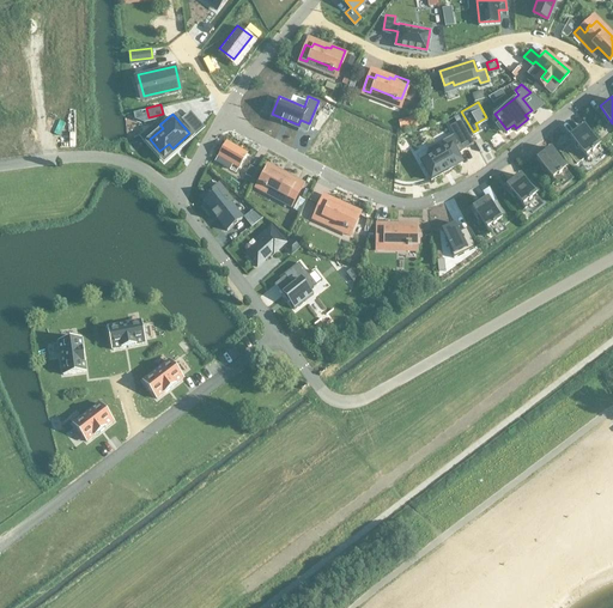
[(431,153),(420,159),(431,177),(443,171),(450,166),(462,160),(456,150),(473,141),(460,117),(450,123),(459,140),(453,144),(451,141),(441,147),(437,141),(428,146),(431,153)]
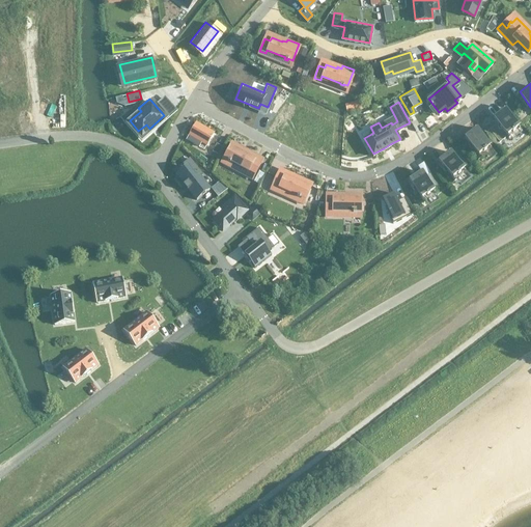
[(493,114),(507,135),(519,127),(504,106),(493,114)]
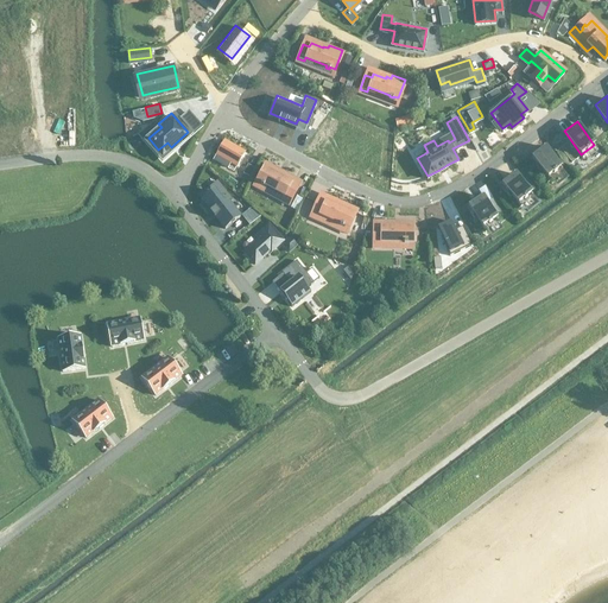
[(225,138),(216,151),(236,163),(245,150),(225,138)]
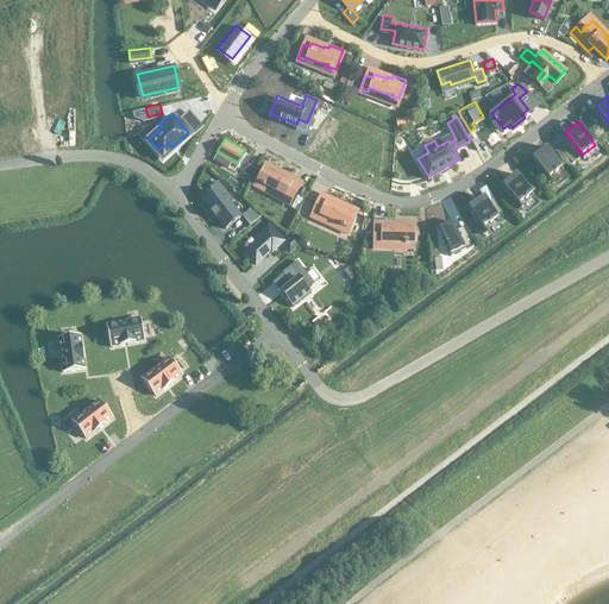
[(579,155),(570,142),(563,146),(572,159),(579,155)]
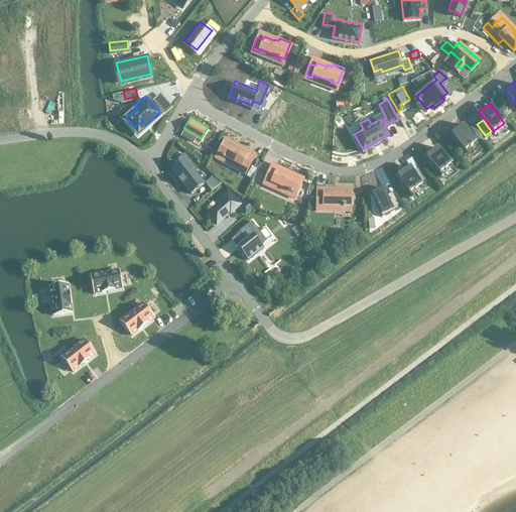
[(477,142),(462,122),(450,130),(466,150),(477,142)]
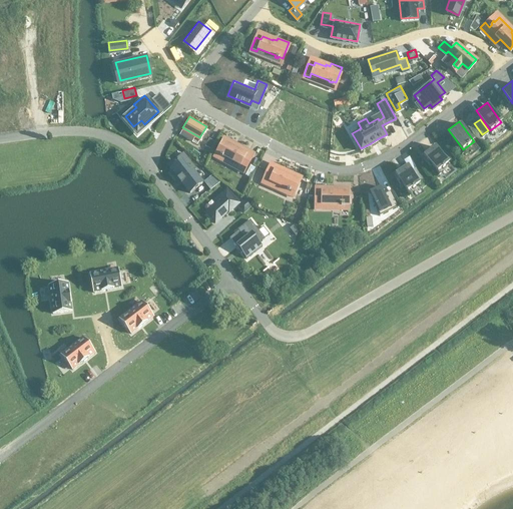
[(239,162),(237,166),(243,168),(249,157),(243,155),(245,151),(236,146),(236,145),(233,143),(234,141),(223,135),(216,149),(220,152),(219,153),(222,154),(222,153),(239,162)]
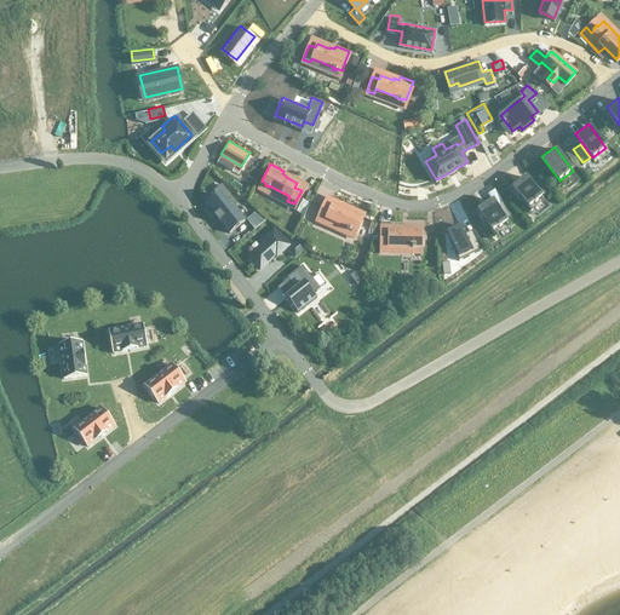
[(511,184),(529,207),(543,196),(524,173),(511,184)]
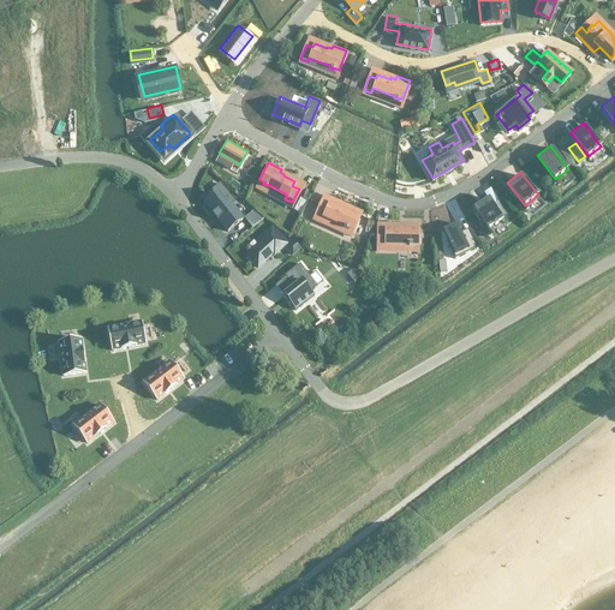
[(216,190),(206,199),(214,210),(213,211),(216,217),(219,216),(227,228),(243,216),(231,201),(227,204),(216,190)]
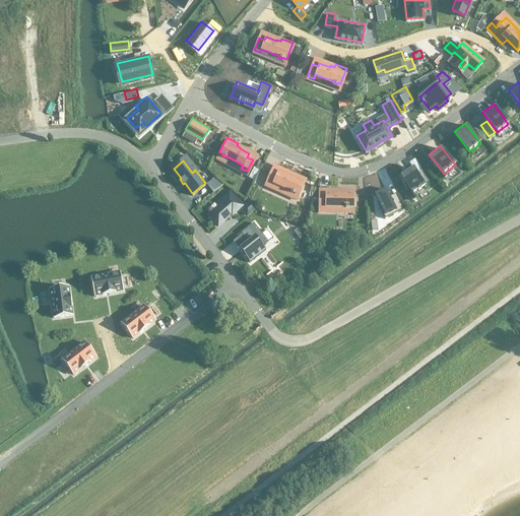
[(411,165),(400,173),(412,191),(424,184),(423,182),(429,178),(421,167),(415,171),(411,165)]
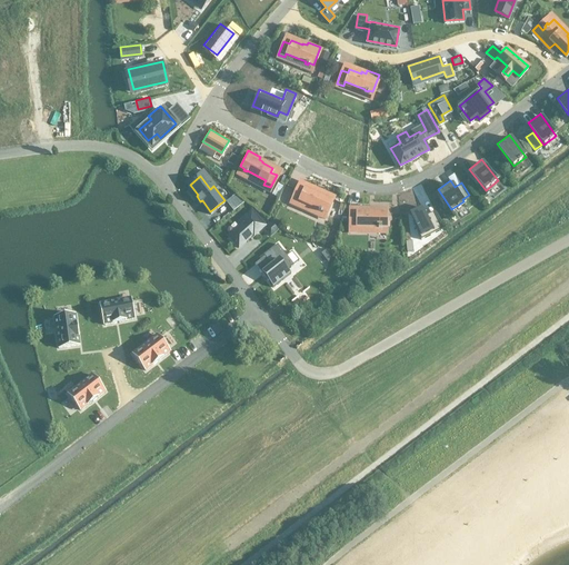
[(297,187),(291,199),(298,202),(299,198),(319,207),(318,209),(321,210),(321,208),(326,210),(333,195),(321,189),(320,191),(317,190),(316,191),(305,186),(303,189),(297,187)]
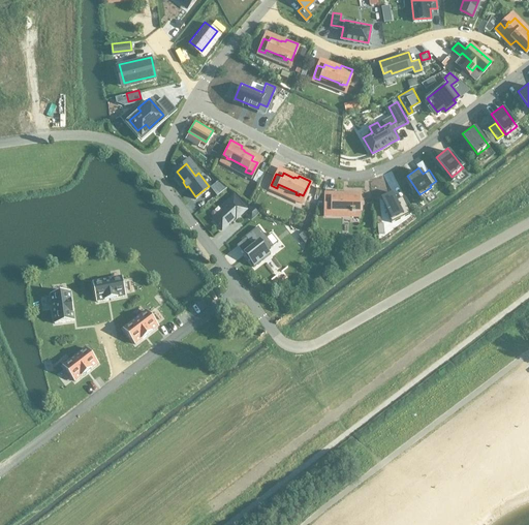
[(332,198),(325,198),(325,212),(332,212),(332,208),(351,208),(351,209),(355,209),(355,208),(360,208),(360,191),(347,191),(347,193),(343,193),(343,189),(343,187),(332,187),(332,189),(332,198)]
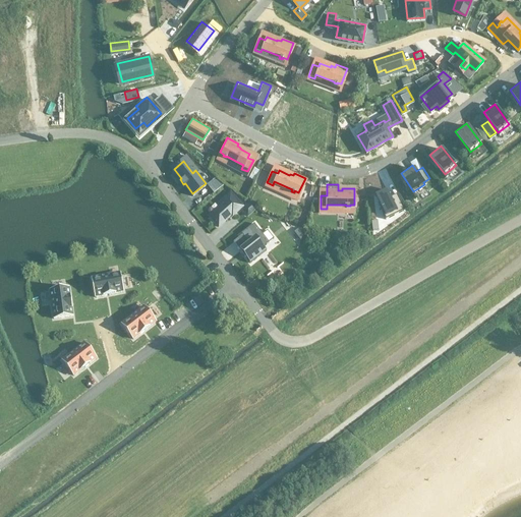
[(386,188),(375,193),(380,199),(378,200),(386,217),(404,207),(396,190),(390,194),(387,187),(386,187),(386,188)]
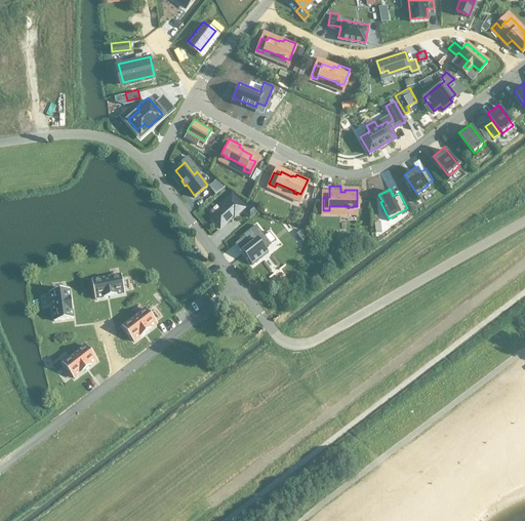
[(223,202),(209,214),(219,225),(237,208),(238,209),(244,204),(232,190),(220,200),(223,202)]
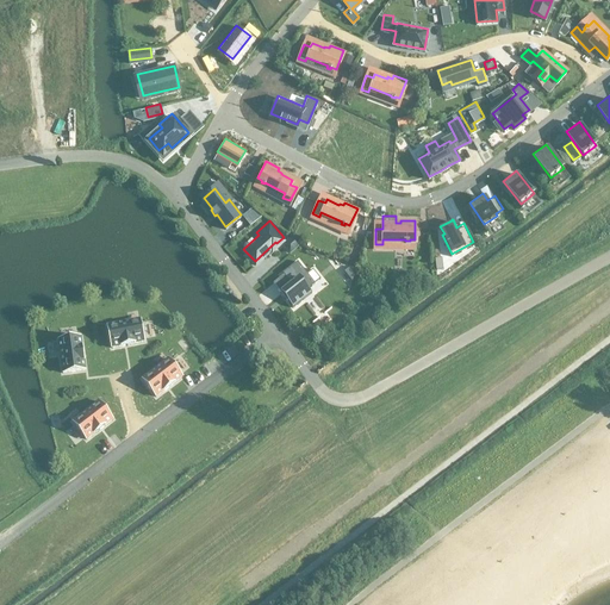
[(284,270),(281,273),(282,273),(285,272),(292,281),(282,288),(287,295),(286,297),(287,297),(288,297),(293,303),(292,303),(292,304),(304,295),(300,292),(315,280),(297,257),(282,269),(284,270)]
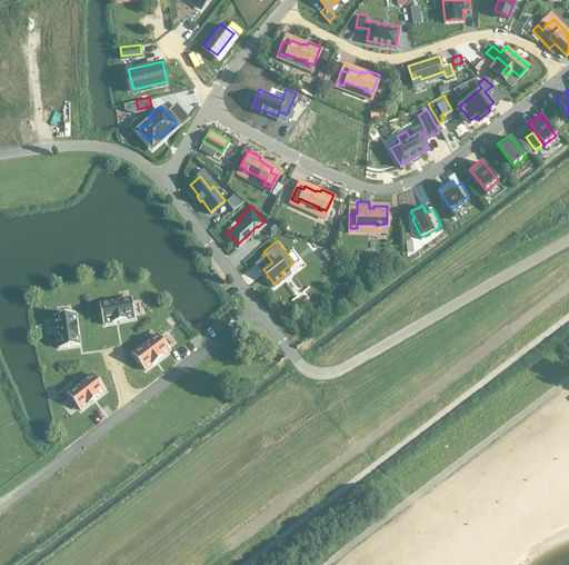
[(130,295),(100,300),(105,321),(135,316),(130,295)]
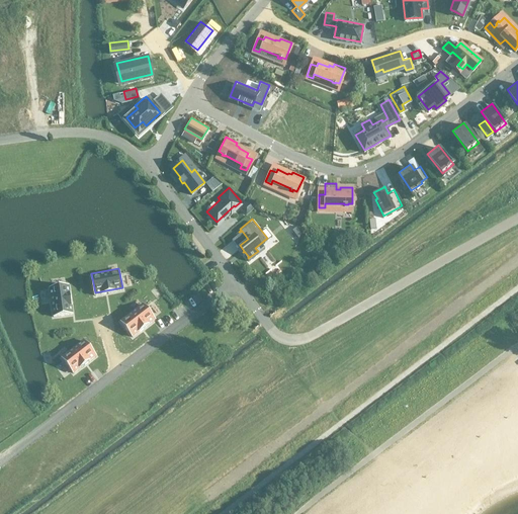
[(50,285),(53,314),(72,311),(68,283),(50,285)]
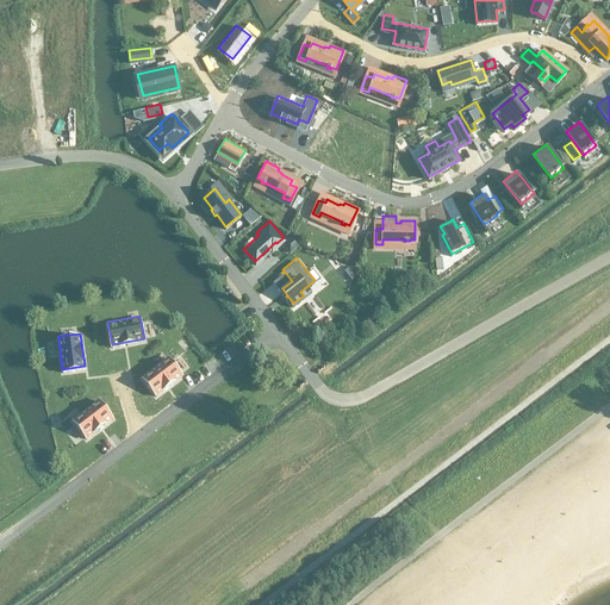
[(306,334),(296,335),(297,347),(307,345),(306,334)]
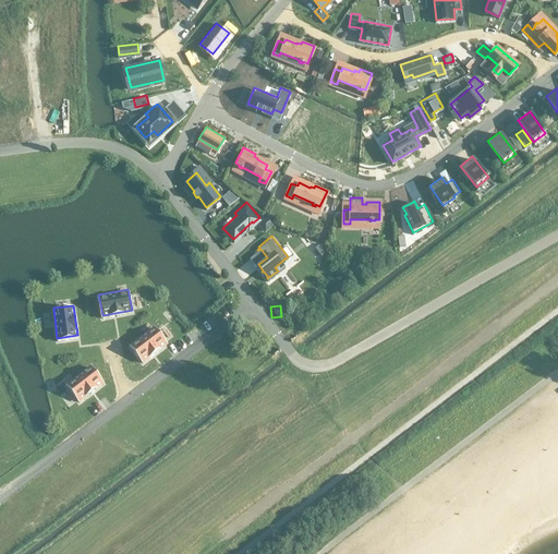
[(167,341),(154,325),(130,344),(143,360),(167,341)]
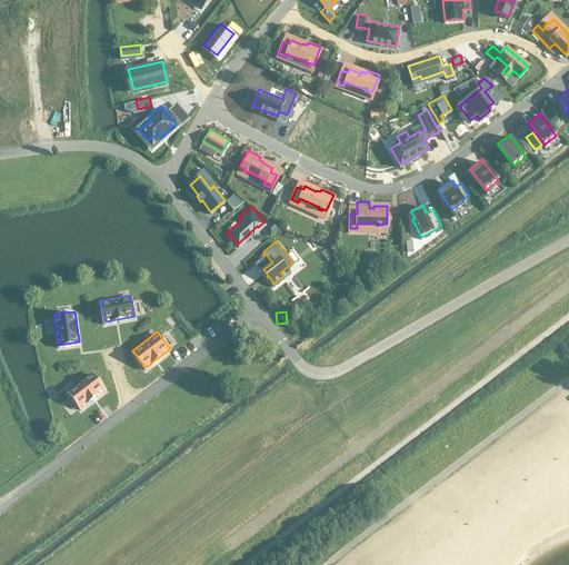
[(68,390),(80,407),(105,388),(92,372),(68,390)]
